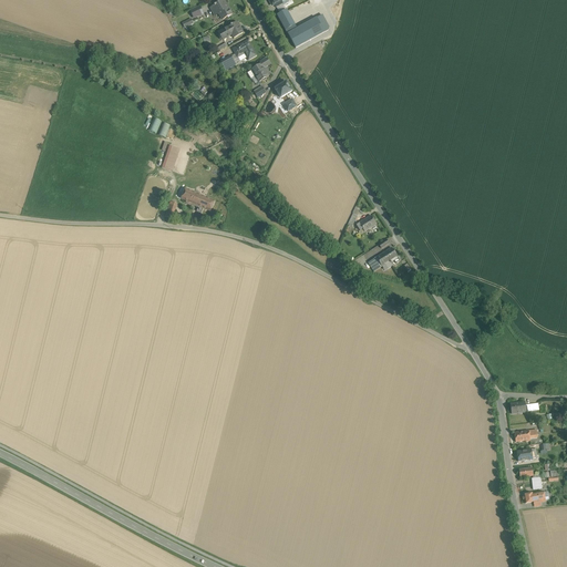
[(278,11),(286,8),(284,3),(288,2),(287,0),(269,0),(272,7),(276,4),(278,11)]
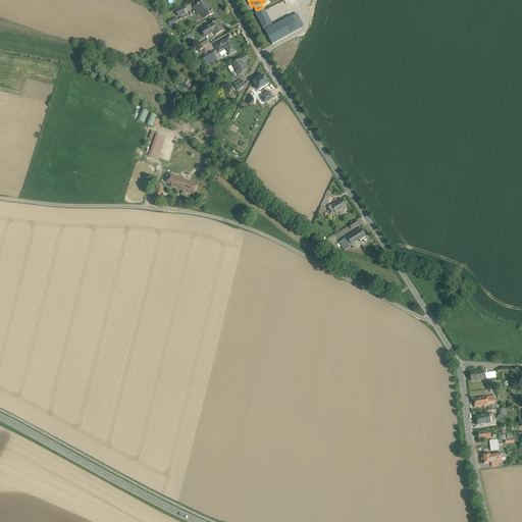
[(206,1),(199,5),(197,6),(198,6),(194,8),(197,13),(201,11),(205,18),(214,13),(210,7),(209,7),(206,1)]
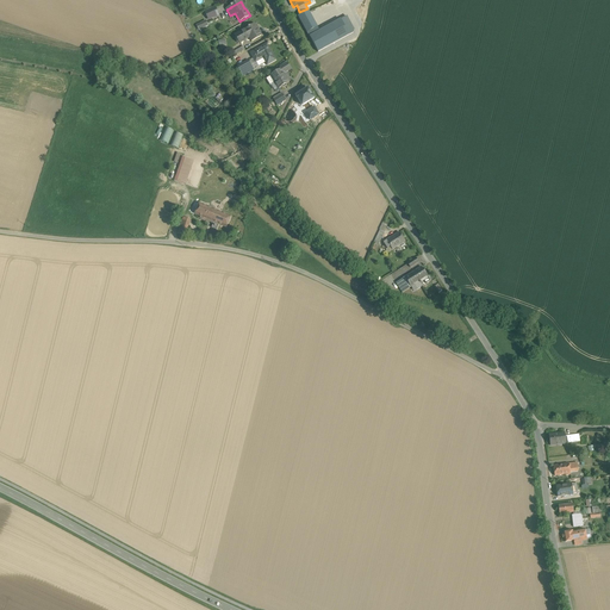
[(215,8),(205,12),(209,20),(218,16),(215,8)]
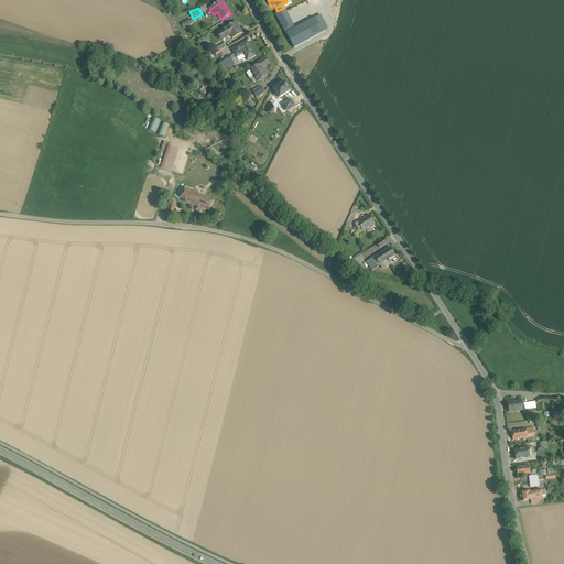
[(184,28),(193,23),(191,19),(181,23),(184,28)]
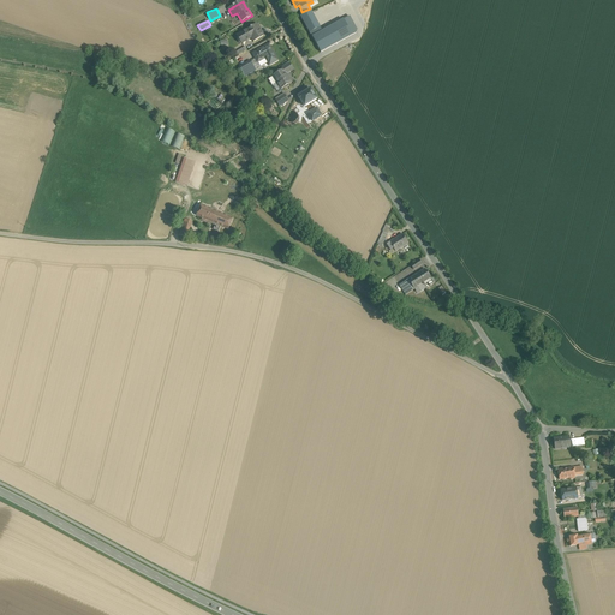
[(257,25),(252,28),(251,28),(250,28),(251,29),(238,36),(242,43),(251,39),(254,42),(264,36),(257,25)]
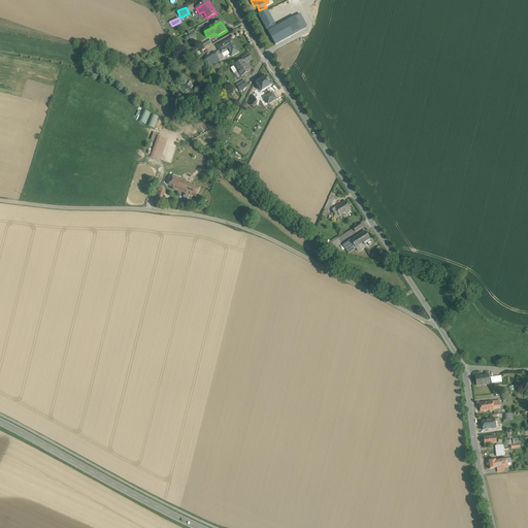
[(231,38),(218,46),(220,51),(222,54),(228,50),(230,54),(232,56),(238,53),(231,38)]
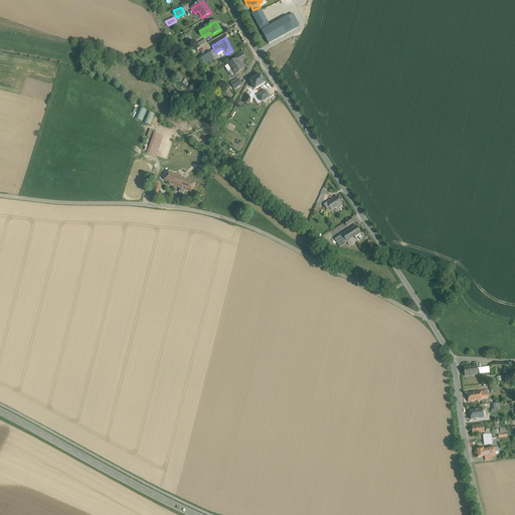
[(214,49),(209,51),(213,58),(224,52),(222,48),(216,52),(214,49)]
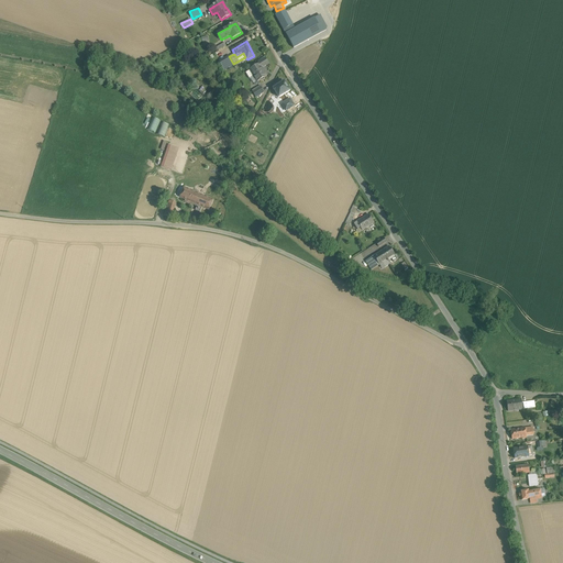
[(229,56),(222,61),(227,68),(233,64),(229,56)]
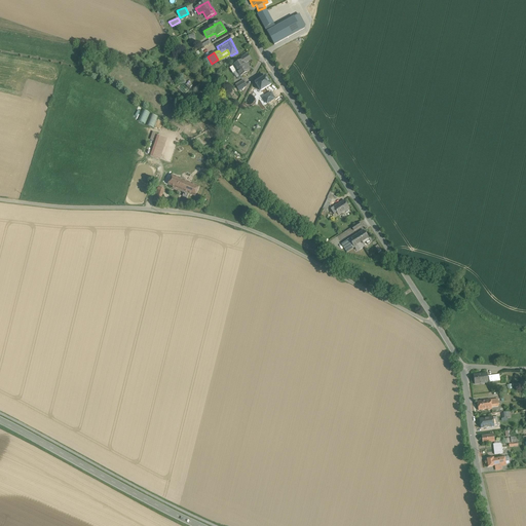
[(241,60),(233,66),(230,68),(233,74),(234,74),(234,73),(237,72),(240,77),(250,71),(248,67),(247,67),(245,64),(251,60),(248,54),(241,59),(241,60)]
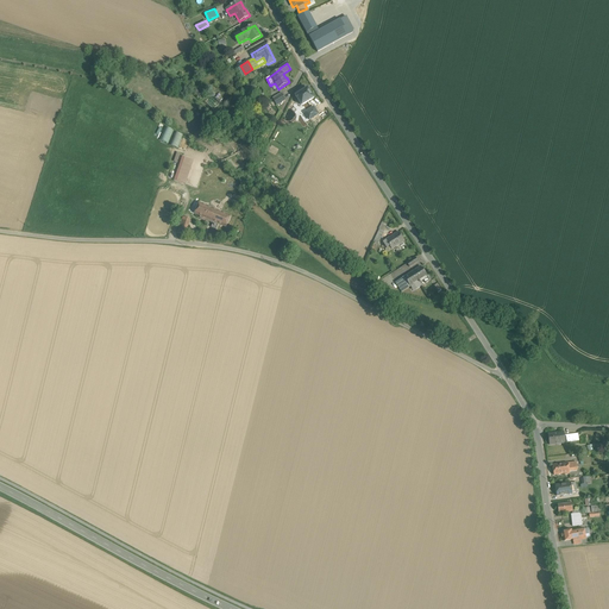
[(198,89),(194,93),(199,99),(203,94),(198,89)]
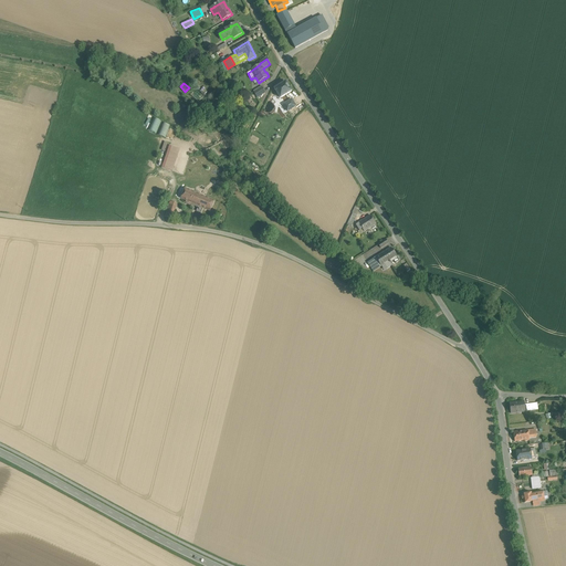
[(281,83),(275,86),(276,88),(274,90),(281,98),(292,92),(286,83),(282,85),(281,83)]
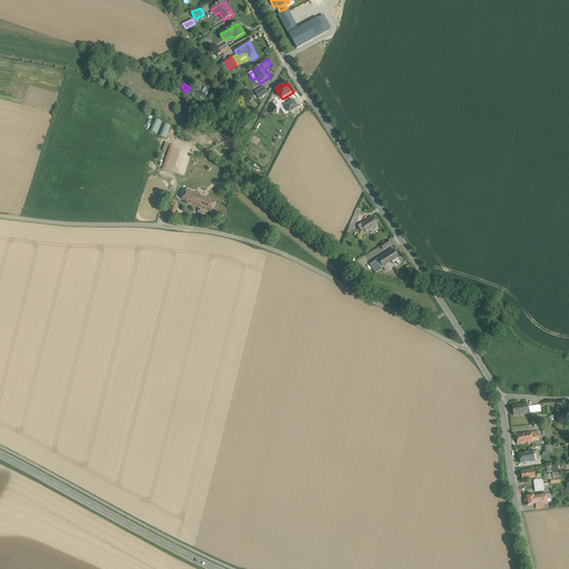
[(263,88),(256,93),(259,99),(267,93),(263,88)]
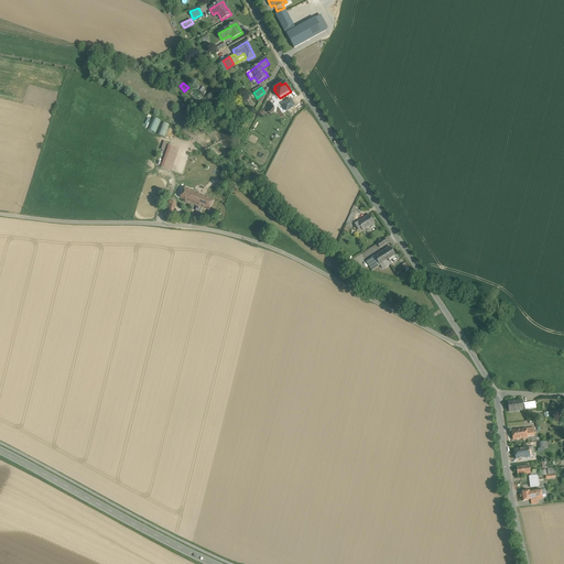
[(279,109),(273,107),(269,114),(275,117),(279,109)]
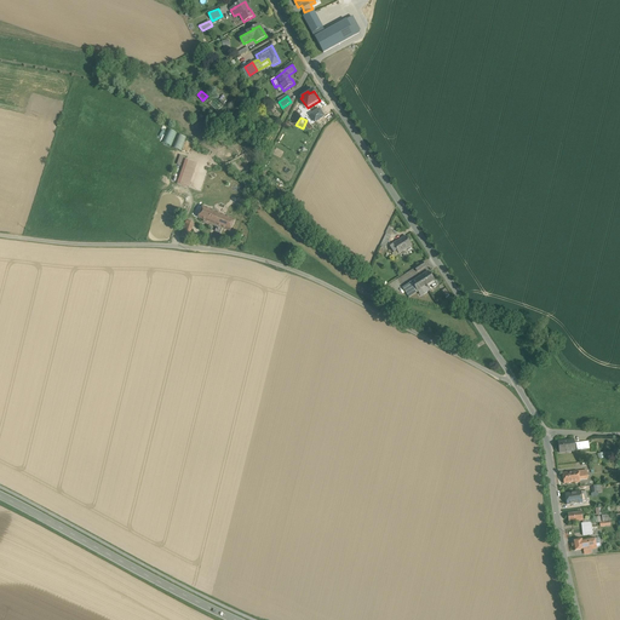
[(178,135),(173,148),(181,150),(187,137),(178,135)]
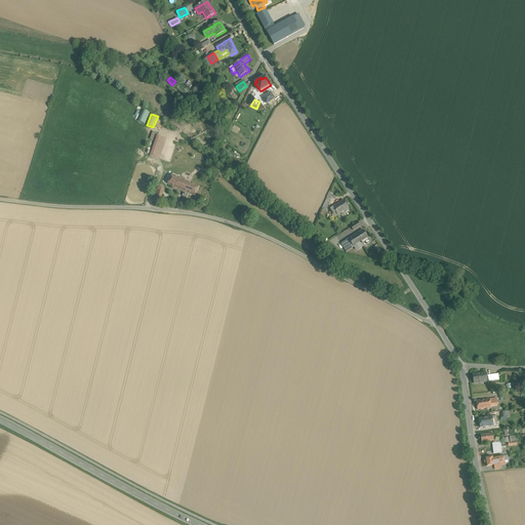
[(166,139),(158,136),(153,151),(161,154),(166,139)]
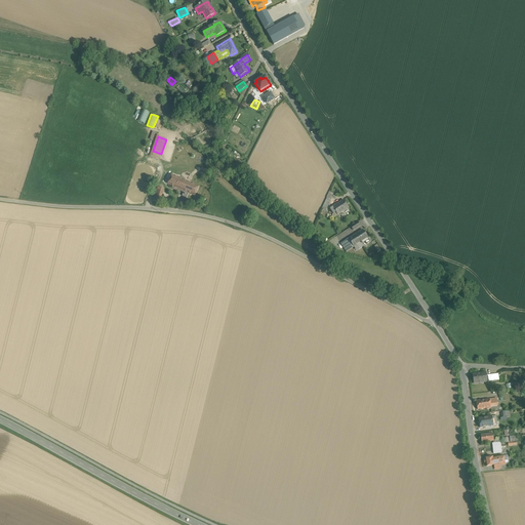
[(179,178),(171,175),(168,185),(175,188),(179,178)]
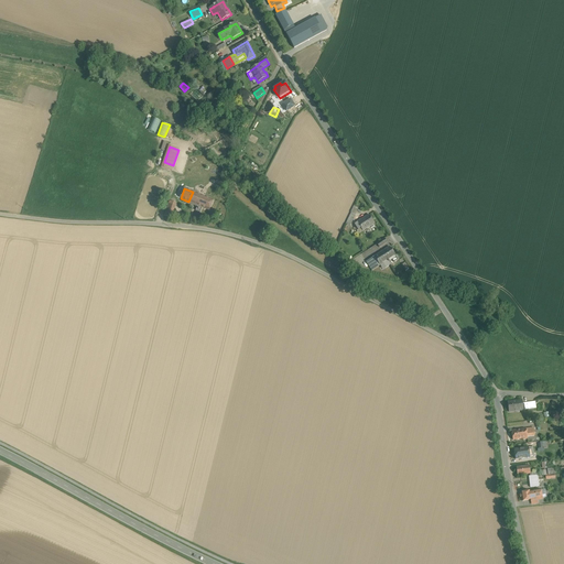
[(214,201),(193,192),(188,202),(198,206),(196,210),(201,213),(203,207),(209,210),(214,201)]
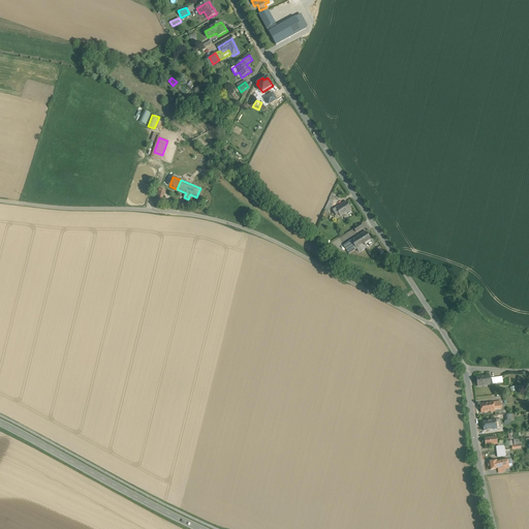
[(164,193),(158,190),(154,203),(161,205),(164,193)]
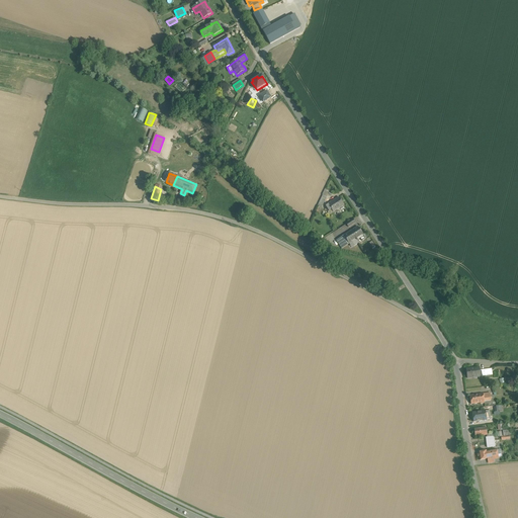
[(324,196),(323,195),(318,206),(322,207),(327,197),(324,196)]
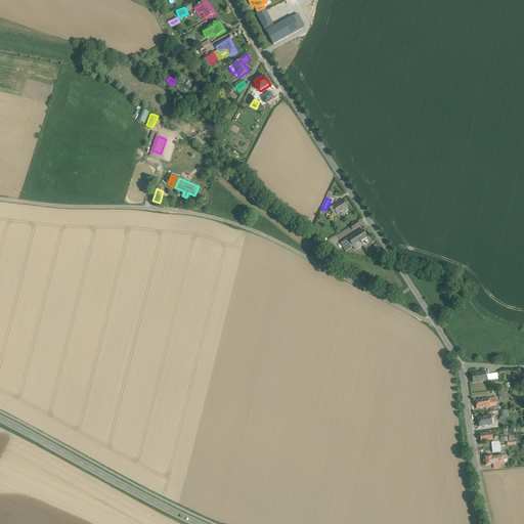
[(343,200),(332,207),(334,211),(335,212),(337,215),(348,208),(343,200)]
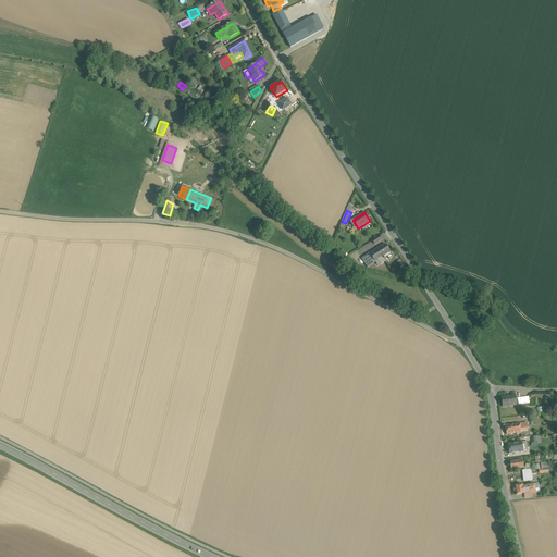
[(385,244),(378,249),(383,258),(384,259),(387,257),(390,259),(393,257),(391,252),(385,244)]
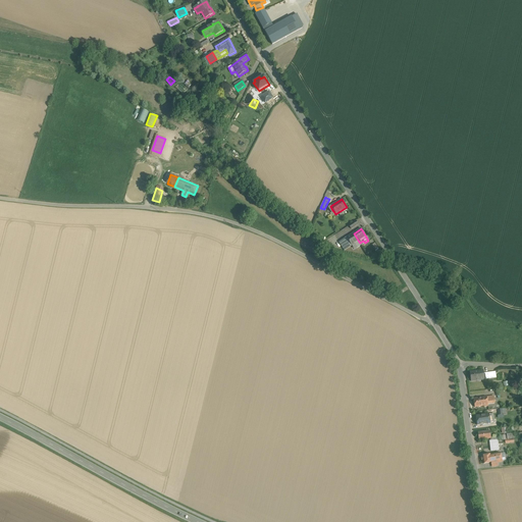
[(359,242),(354,233),(347,238),(352,246),(355,244),(357,248),(361,246),(360,243),(359,242)]
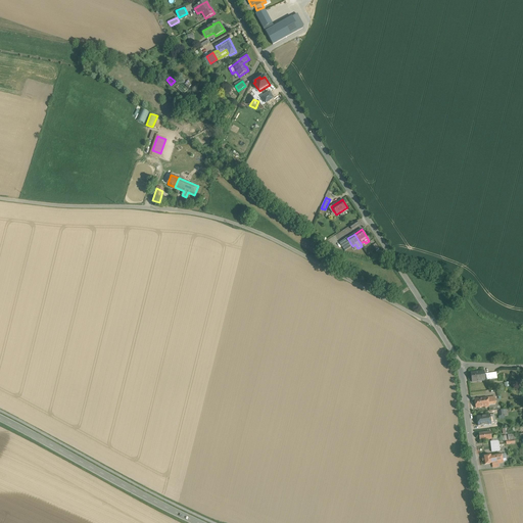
[(347,238),(339,243),(342,246),(345,251),(352,246),(347,238)]
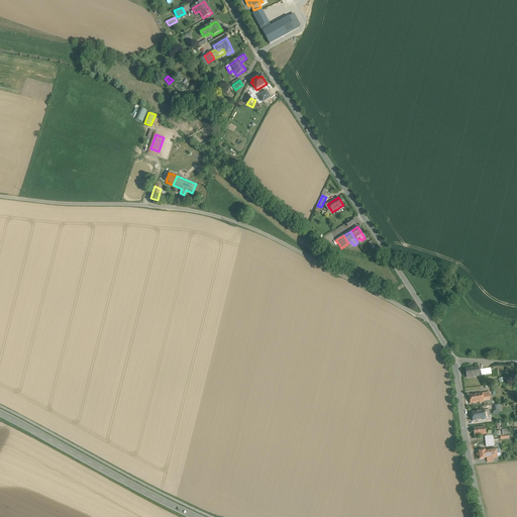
[(479,368),(466,370),(467,378),(480,376),(479,368)]
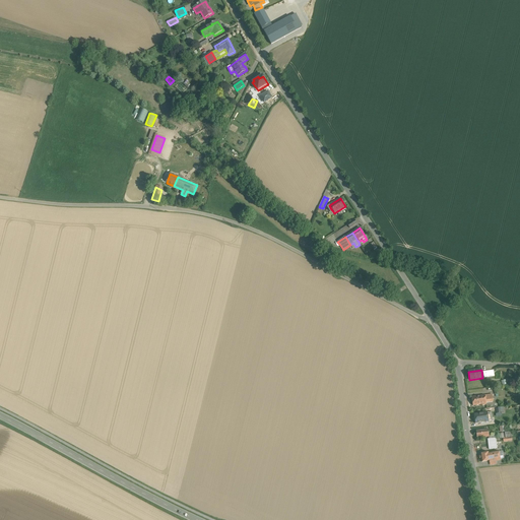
[(492,394),(471,397),(473,406),(481,404),(481,405),(486,405),(485,403),(493,402),(492,394)]
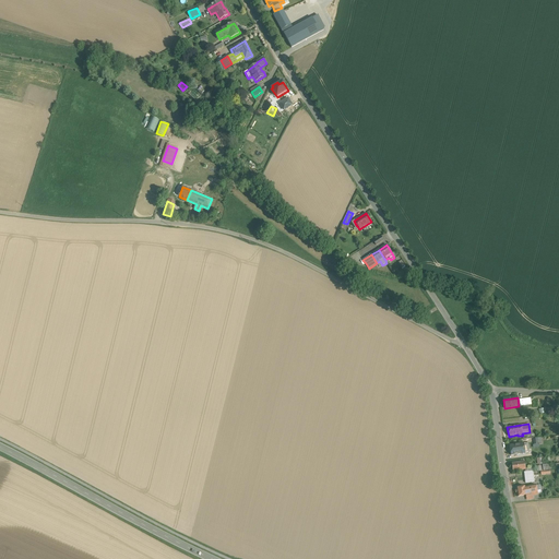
[(528,443),(510,445),(511,455),(525,453),(525,452),(530,452),(528,443)]
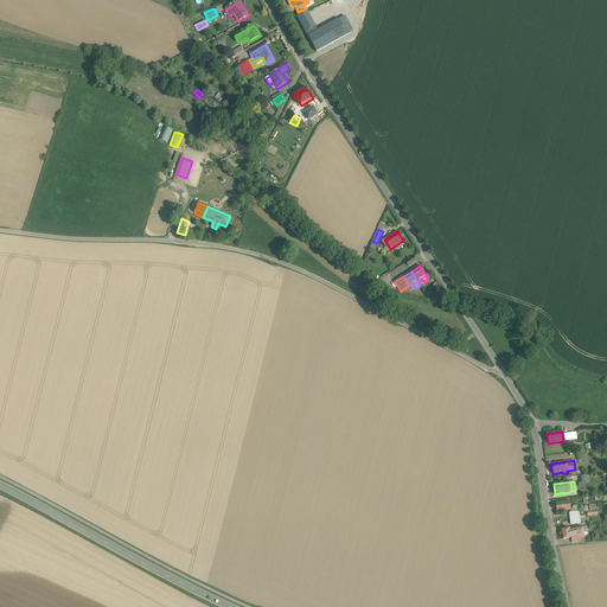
[(569,502),(556,503),(557,512),(569,510),(570,510),(569,502)]
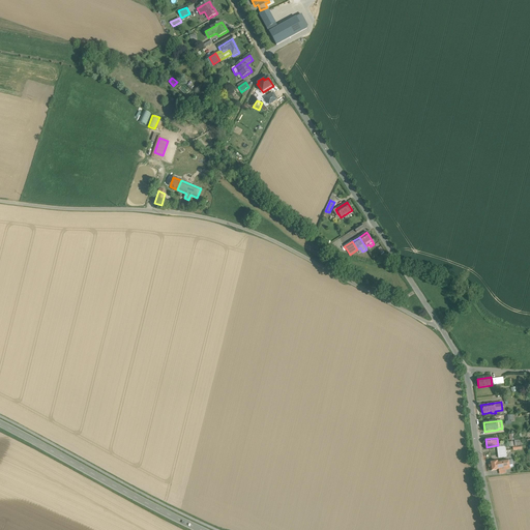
[(498,462),(499,470),(499,471),(510,469),(508,460),(498,462)]
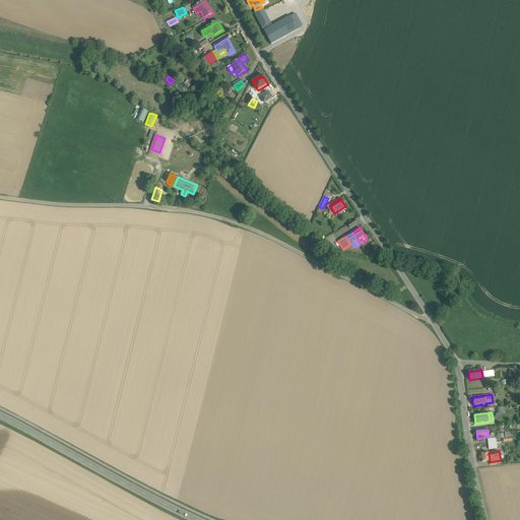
[(490,461),(489,453),(480,455),(480,456),(479,457),(479,458),(480,459),(481,462),(490,461)]
